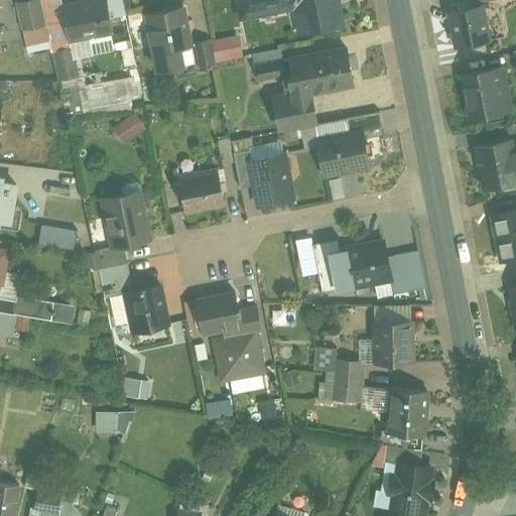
[(41,0),(33,0),(18,3),(24,30),(47,25),(41,0)]
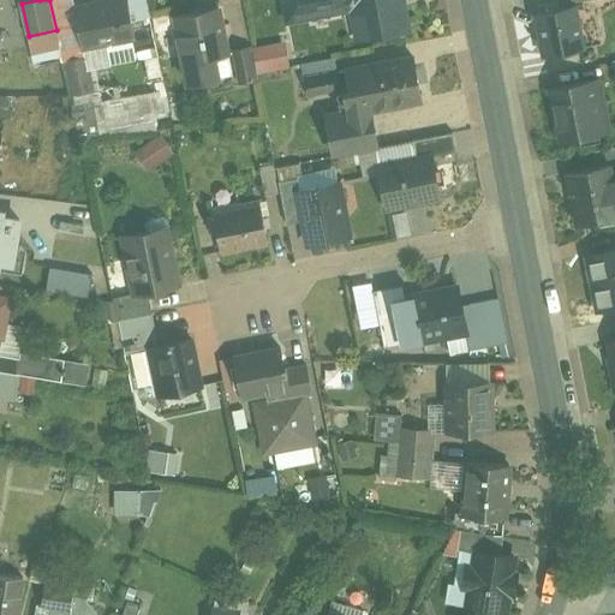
[(127,0),(120,0),(77,10),(85,47),(136,36),(127,0)]
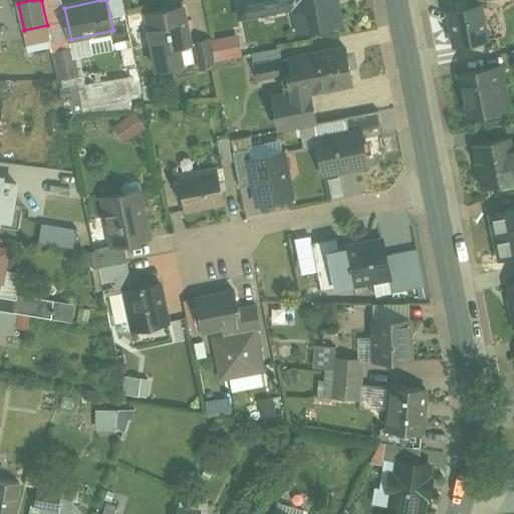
[(237,0),(242,21),(271,15),(267,0),(237,0)]
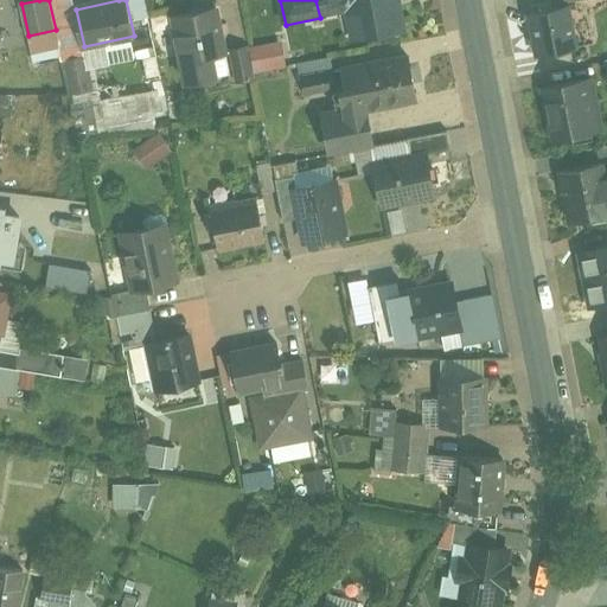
[(315,0),(320,18),(351,12),(356,39),(404,29),(400,7),(398,7),(396,0),(315,0)]
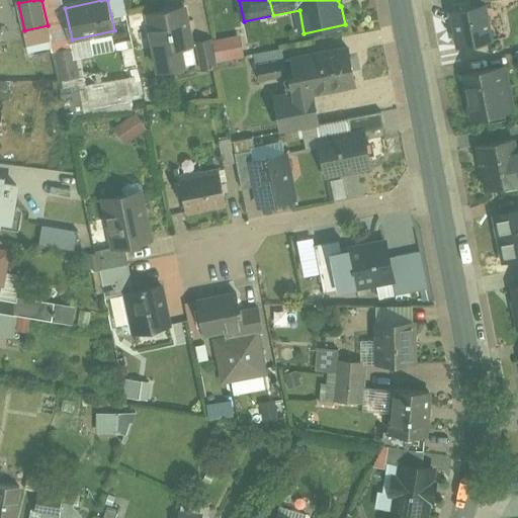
[(486,5),(454,11),(461,47),(493,40),(486,5)]
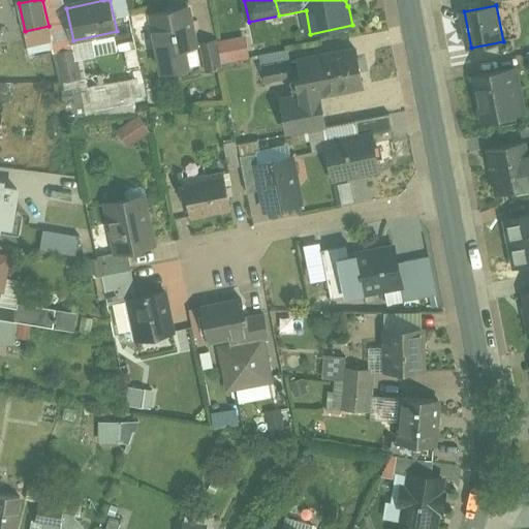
[(189,7),(153,14),(160,54),(196,48),(189,7)]
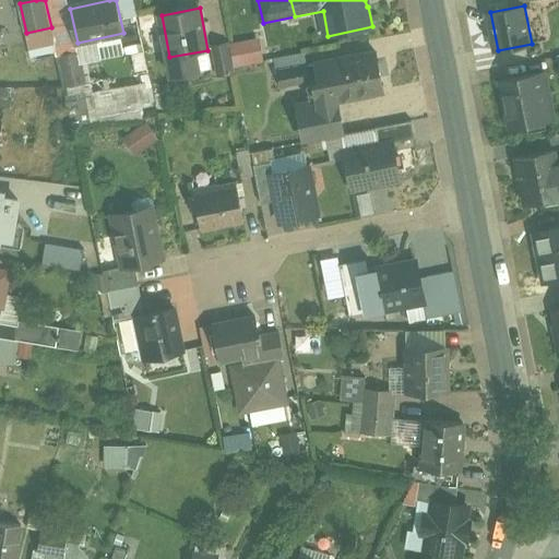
[(61,26),(54,28),(59,55),(61,55),(67,54),(61,26)]
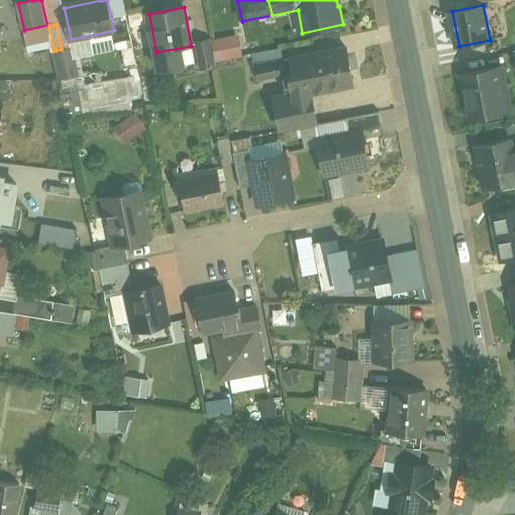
[(209,42),(198,44),(203,69),(215,67),(209,42)]
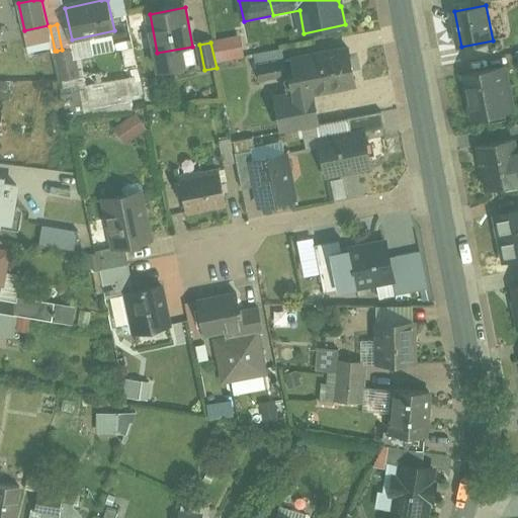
[(62,50),(57,51),(63,80),(80,77),(73,47),(62,50)]
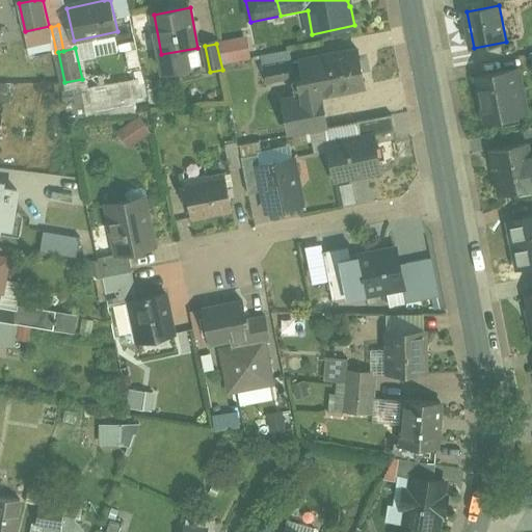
[(360,50),(314,58),(321,96),(367,86),(360,50)]
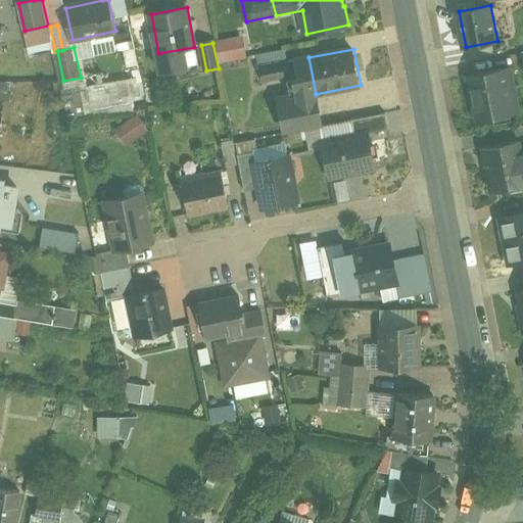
[(286,50),(258,55),(260,67),(289,61),(286,50)]
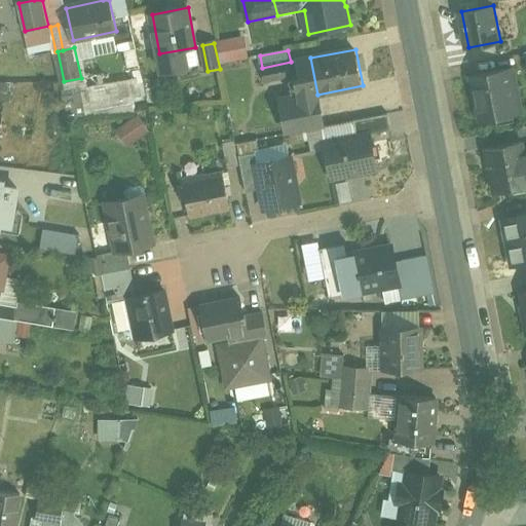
[(310,58),(299,61),(302,78),(298,79),(301,96),(282,100),(288,134),(324,126),(317,95),(310,58)]
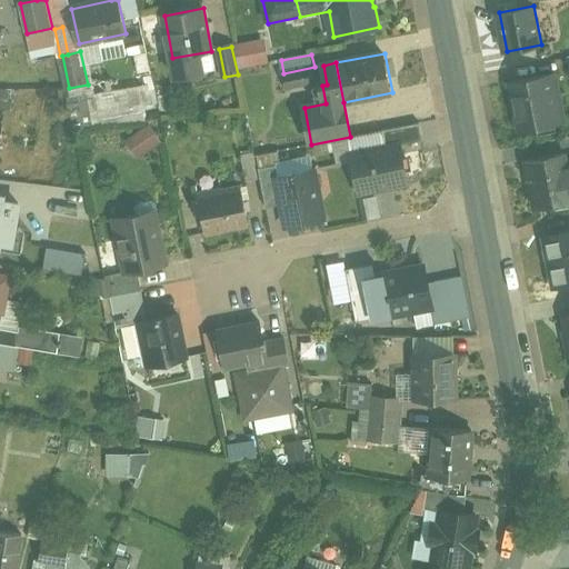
[(315,67),(283,73),(287,88),(317,82),(315,67)]
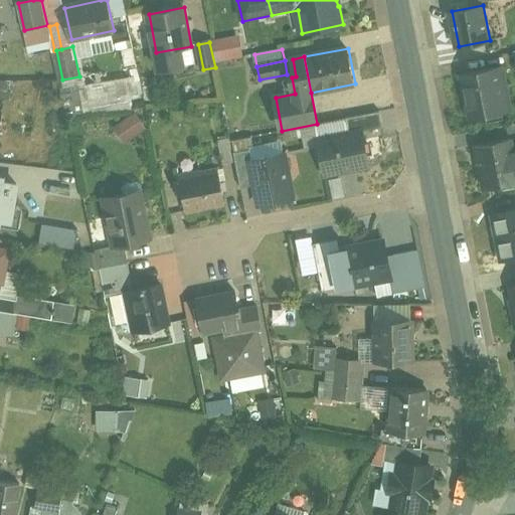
[(503,66),(463,73),(472,117),(486,114),(487,115),(511,110),(503,66)]
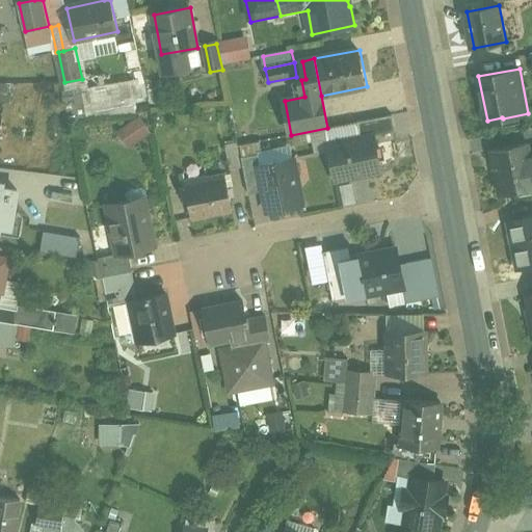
[(126,150),(150,133),(137,115),(114,132),(126,150)]
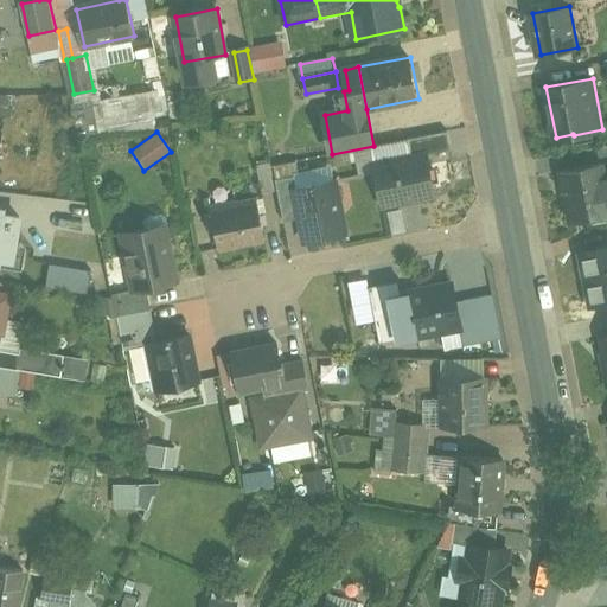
[(448,132),(409,139),(413,158),(429,154),(429,155),(453,151),(448,132)]
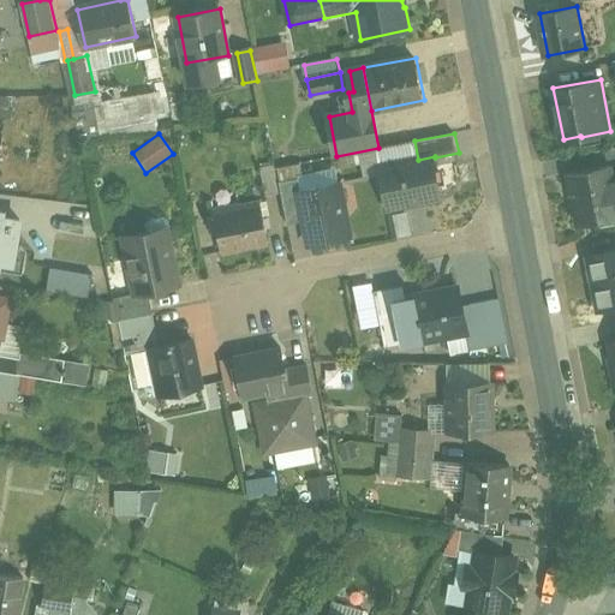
[(418,160),(380,167),(388,208),(408,204),(408,206),(443,199),(435,157),(435,156),(418,160)]
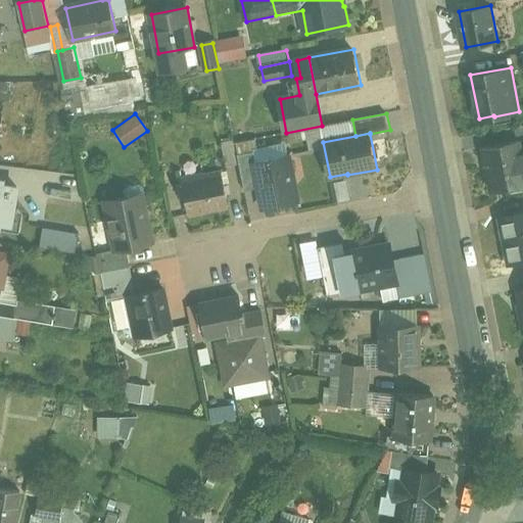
[(520,141),(484,147),(493,191),(522,185),(522,154),(520,141)]
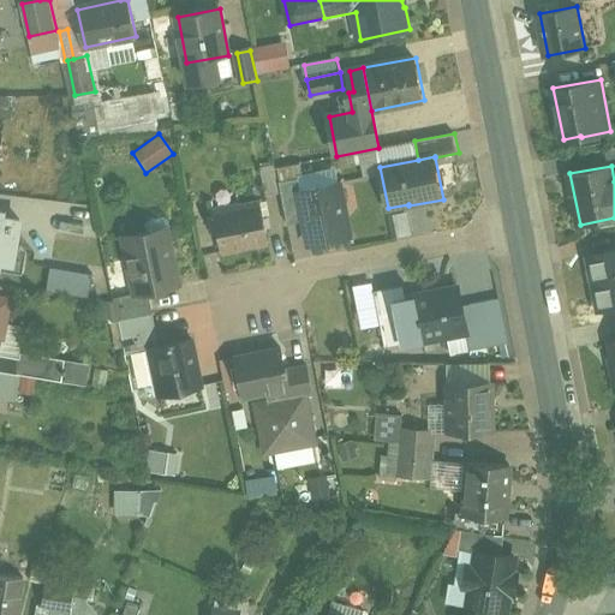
[(299,178),(280,183),(288,225),(306,221),(300,192),(302,192),(299,178)]
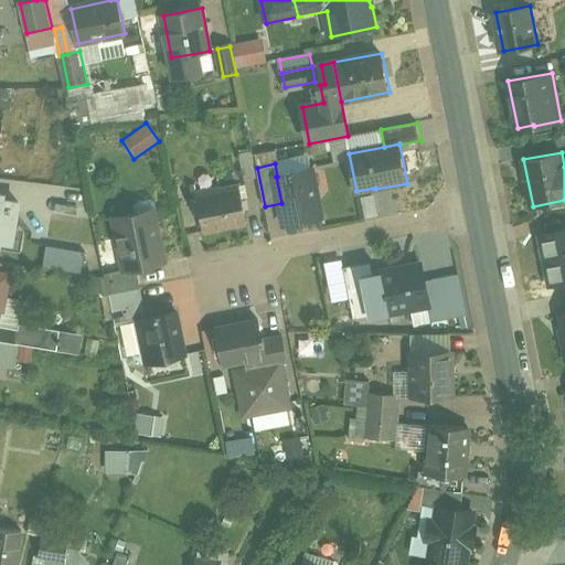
[(277,177),(276,177),(281,203),(286,224),(322,216),(312,169),(277,177)]
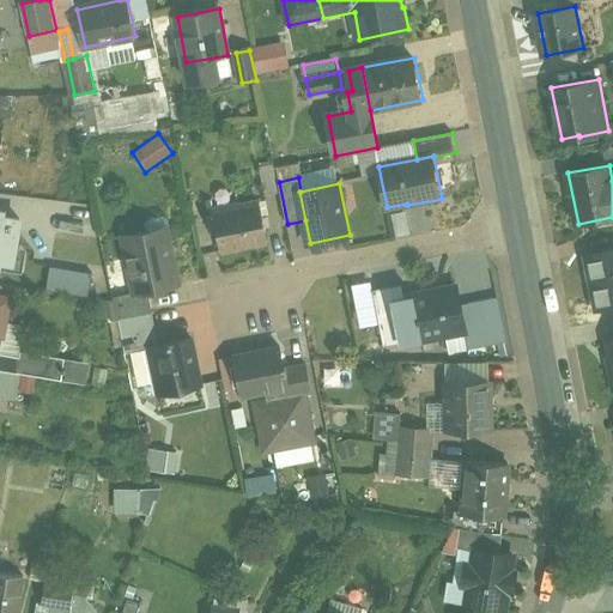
[(260,202),(216,211),(217,216),(211,217),(214,232),(219,231),(223,250),(268,241),(260,202)]
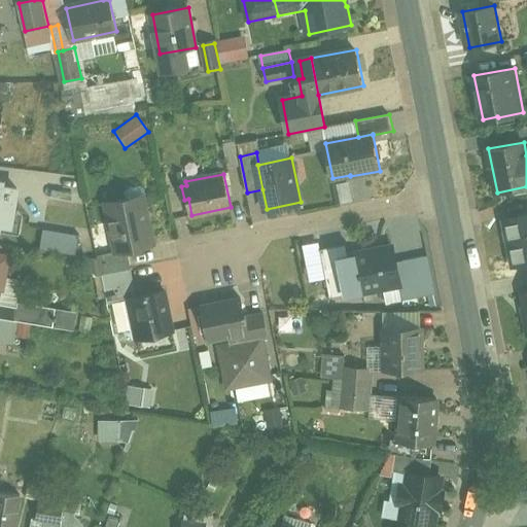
[(5,179),(0,177),(0,232),(1,226),(13,229),(21,186),(4,184),(5,179)]
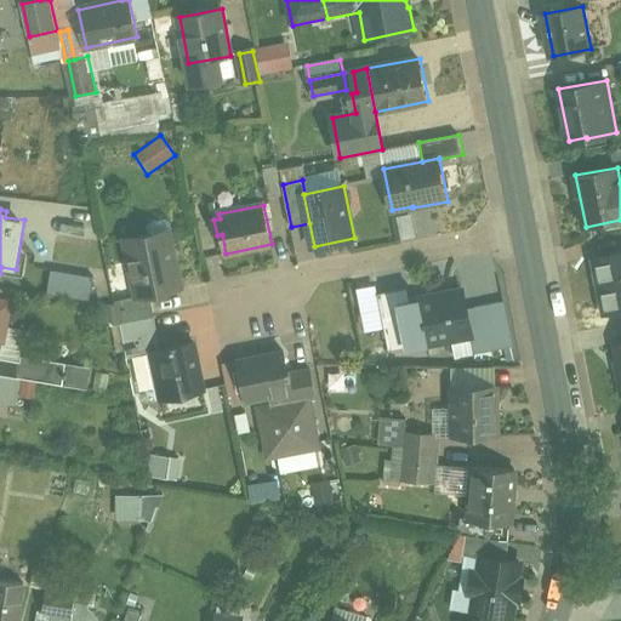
[(170,231),(129,239),(140,295),(183,286),(178,260),(176,261),(170,231)]
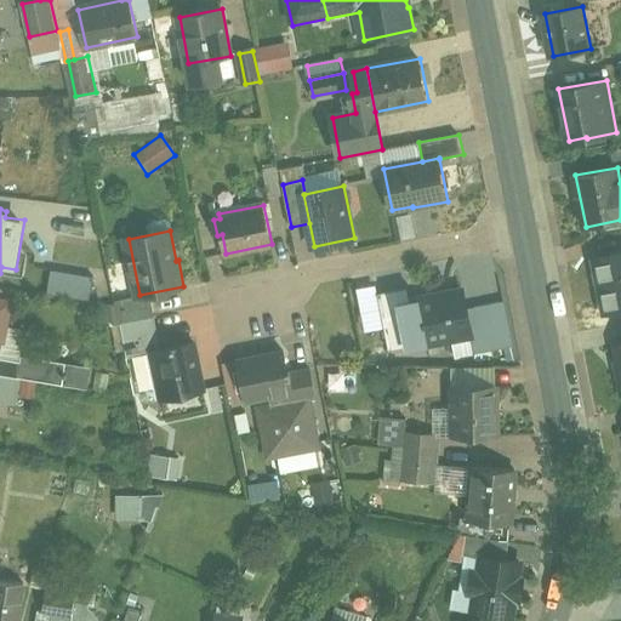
[(620,254),(597,260),(607,313),(620,309),(620,254)]
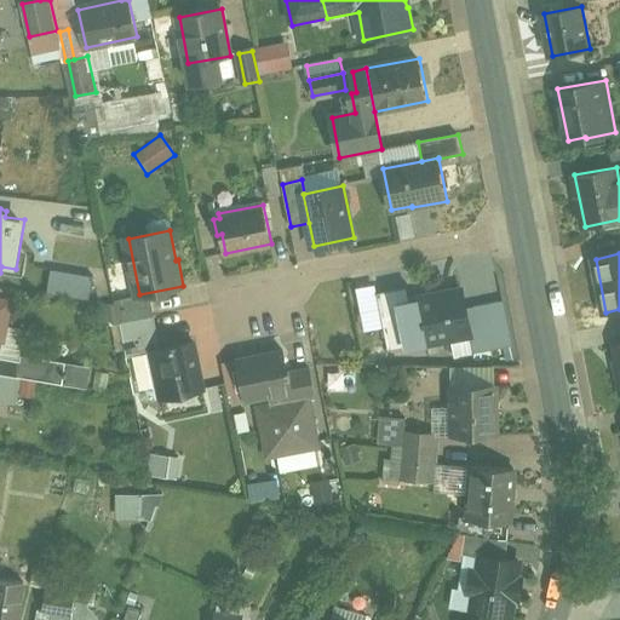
[(46,271),(45,294),(89,297),(90,274),(46,271)]
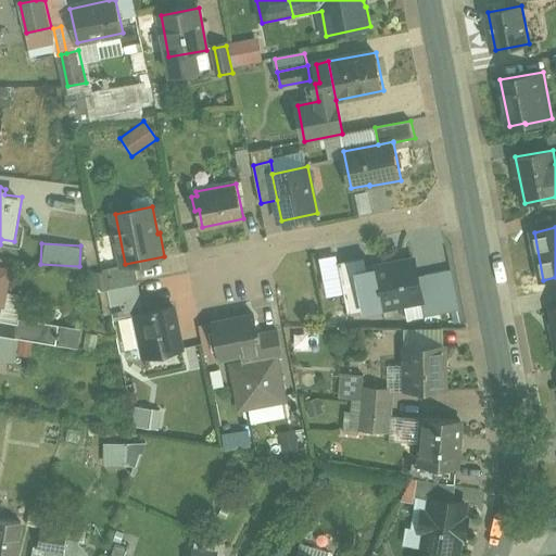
[(365,257),(338,263),(348,314),(382,307),(375,269),(375,268),(367,269),(365,257)]
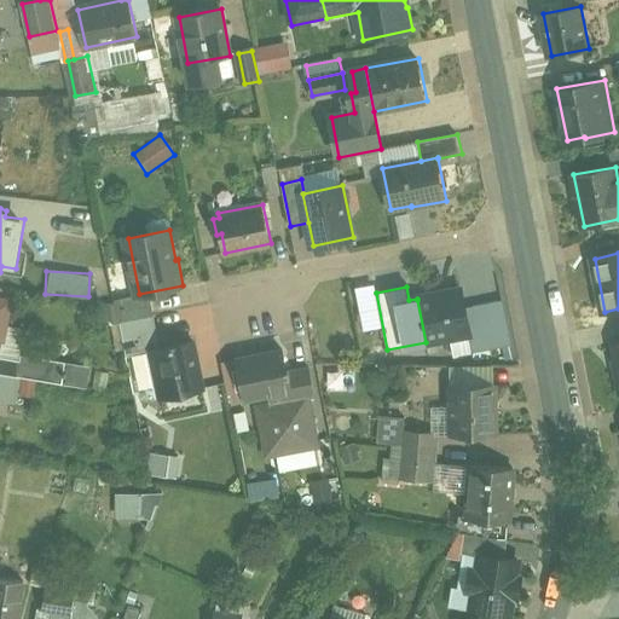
[(462,290),(417,300),(426,341),(468,333),(470,333),(464,308),(462,290)]
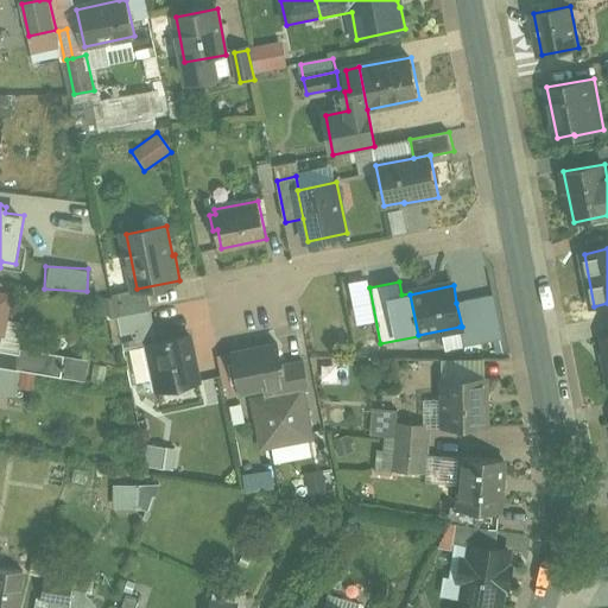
[(11,297),(0,295),(0,331),(5,333),(11,297)]
